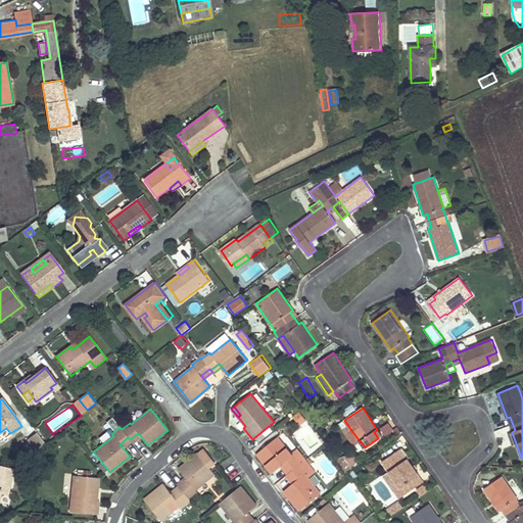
[(298,411),(293,416),(297,421),(303,416),(298,411)]
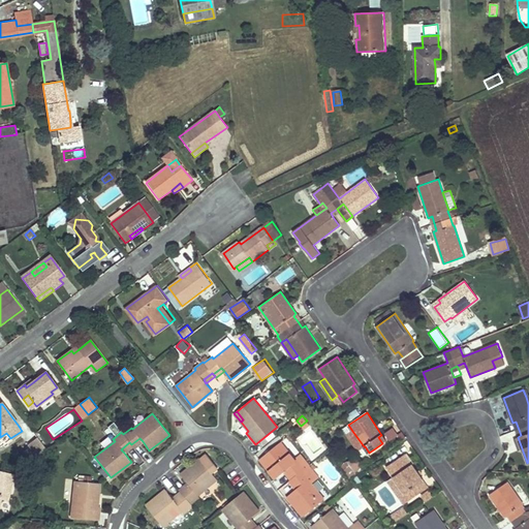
[(310,425),(307,421),(301,426),(304,430),(310,425)]
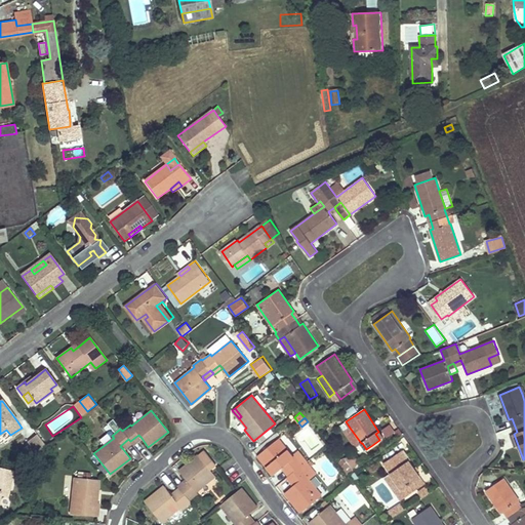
[(512,418),(509,419),(514,434),(517,432),(512,418)]
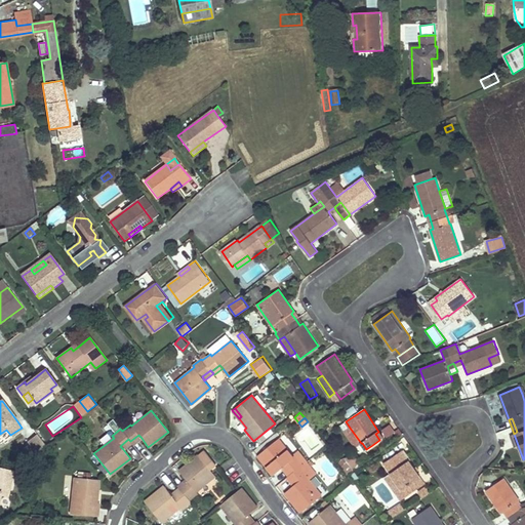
[(361,443),(350,428),(345,432),(355,447),(361,443)]
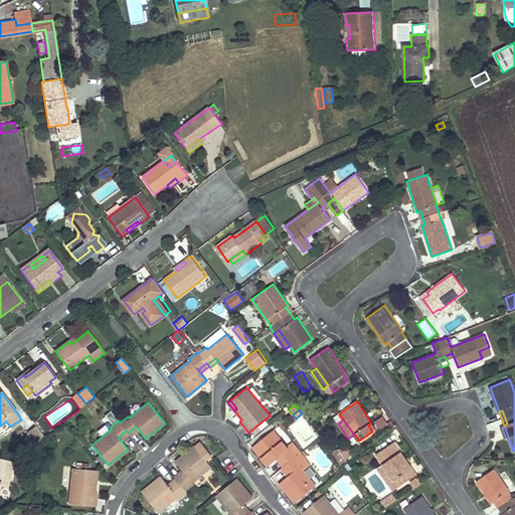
[(36,424),(25,434),(34,444),(45,435),(36,424)]
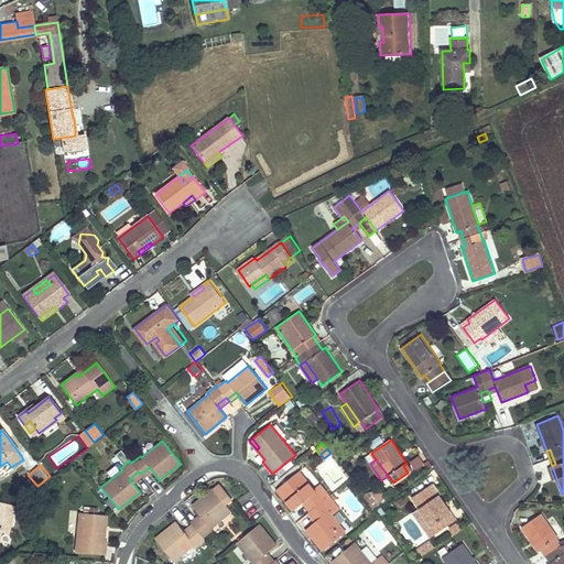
[(149,467),(140,474),(141,476),(143,478),(152,470),(149,467)]
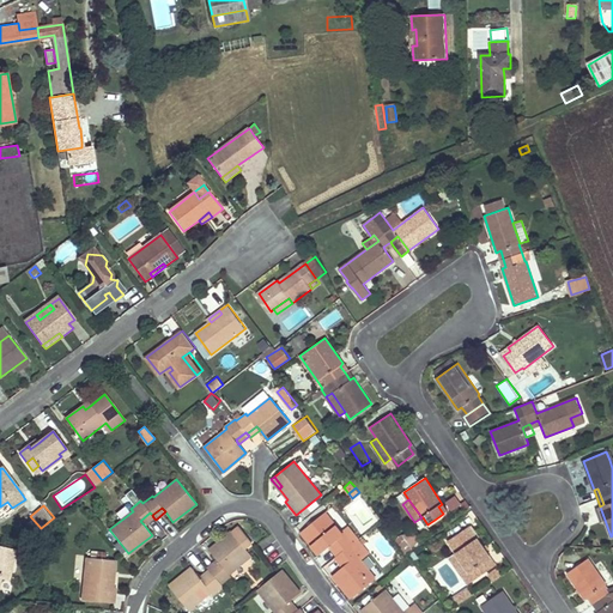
[(334,542),(341,552),(339,553),(347,563),(343,566),(333,575),(352,598),(376,578),(360,559),(357,556),(359,554),(351,544),(353,542),(346,533),(344,535),(340,532),(325,511),(301,532),(319,554),(329,546),(334,542)]
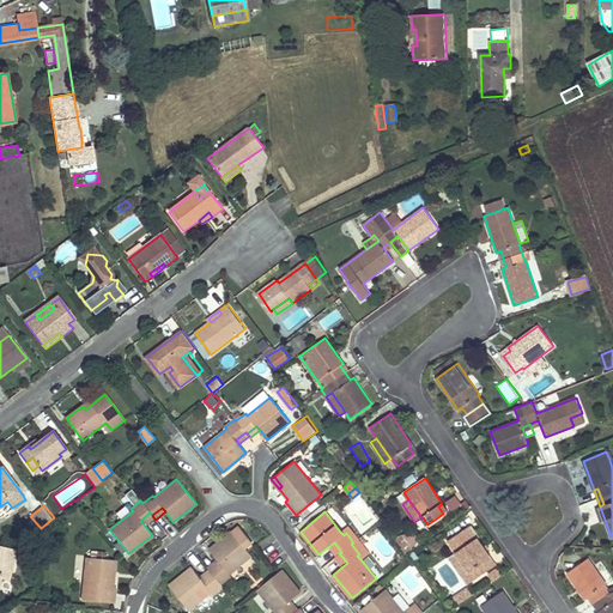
[(140,521),(144,525),(153,517),(152,515),(150,513),(140,521)]
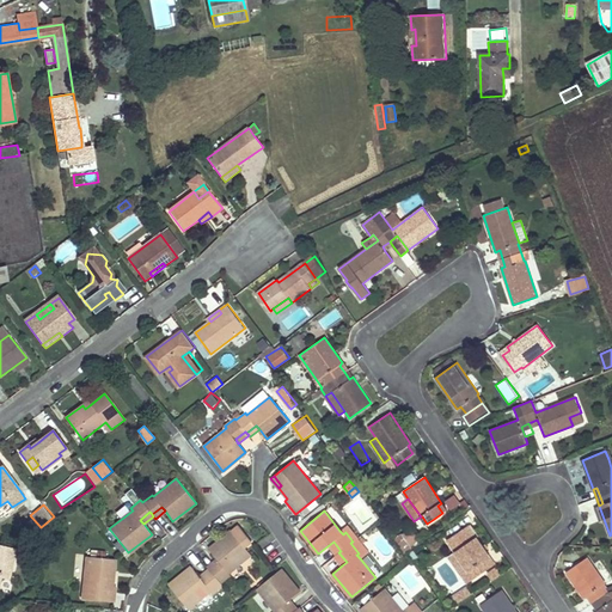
[(347,525),(340,531),(343,534),(346,532),(353,542),(356,539),(357,537),(347,525)]
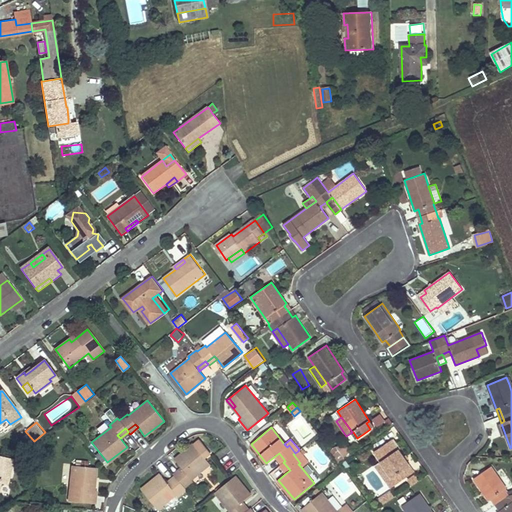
[(407,467),(410,465),(392,439),(374,451),(381,461),(392,477),(386,481),(390,488),(411,473),(407,467)]
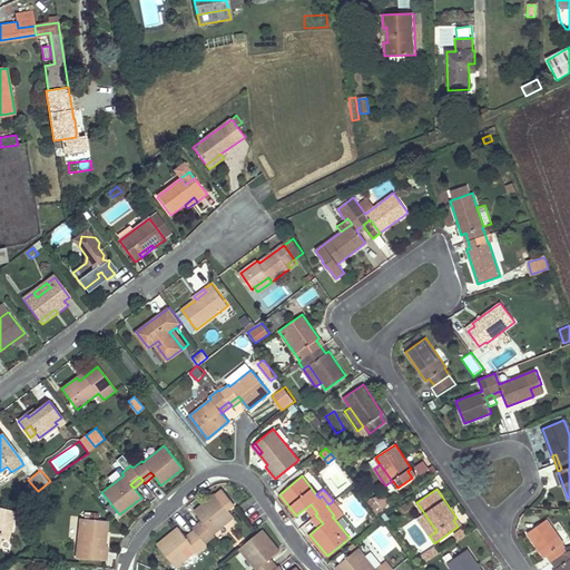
[(215,534),(213,533),(234,516),(216,493),(195,511),(202,520),(205,523),(196,531),(198,533),(189,540),(186,537),(178,528),(157,544),(176,567),(196,549),(198,552),(207,544),(206,542),(215,534)]
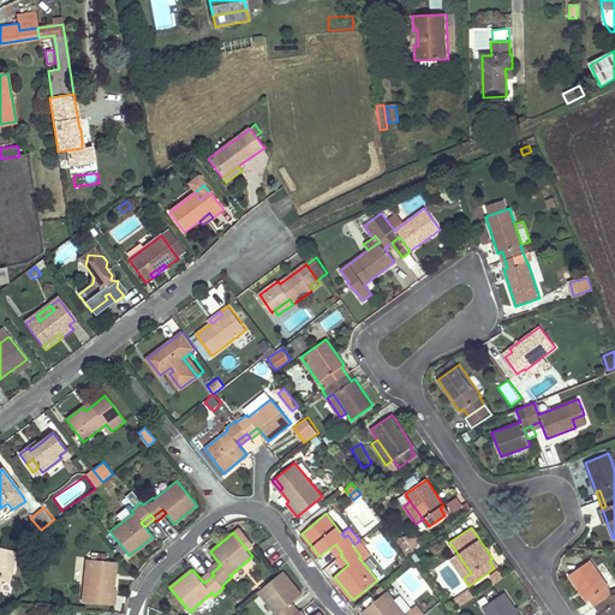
[(360,545),(358,542),(354,544),(352,545),(360,556),(358,557),(362,561),(369,555),(360,545)]
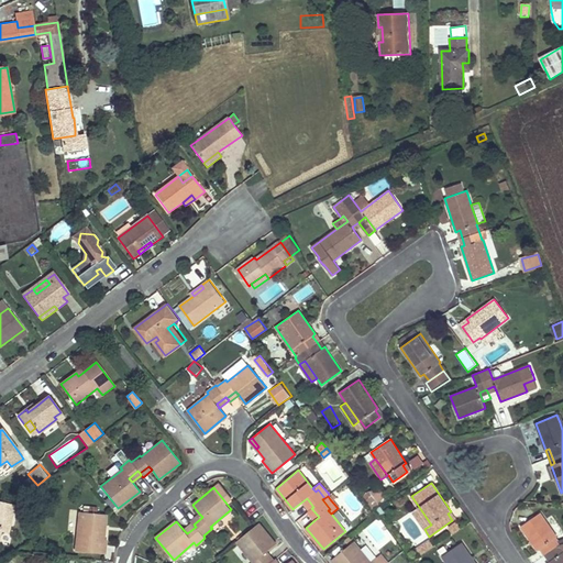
[(373,496),(366,500),(373,509),(379,505),(373,496)]
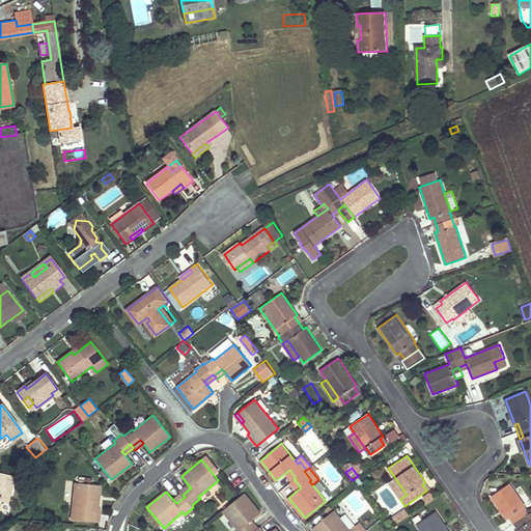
[(294,479),(296,478),(289,470),(285,473),(291,481),(294,479)]
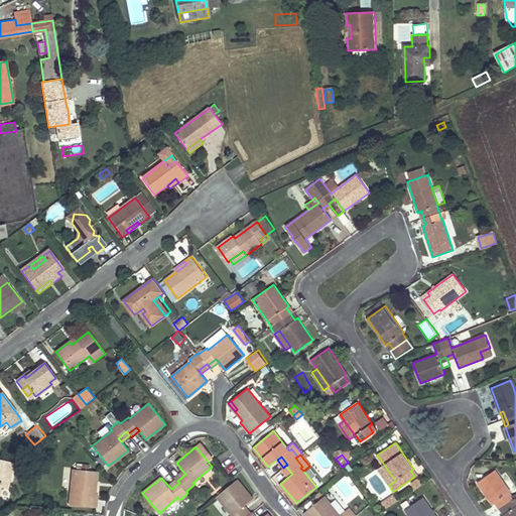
[(378,470),(389,485),(395,481),(384,465),(378,470)]
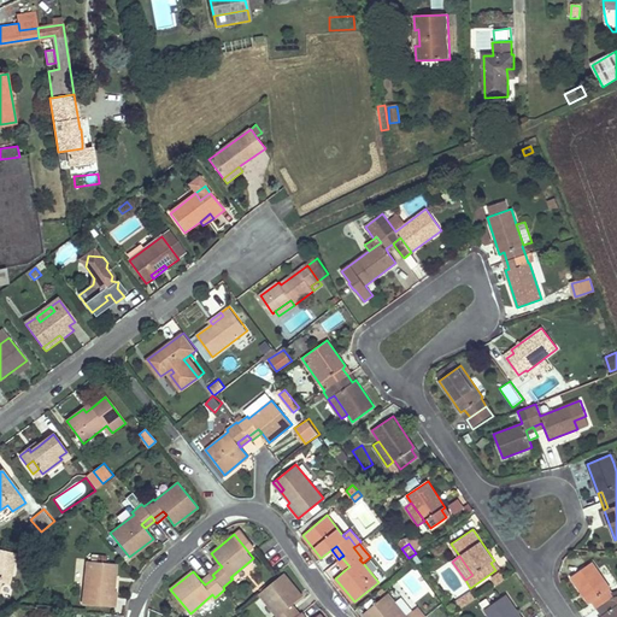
[(350,566),(341,557),(339,559),(338,560),(345,570),(350,566)]
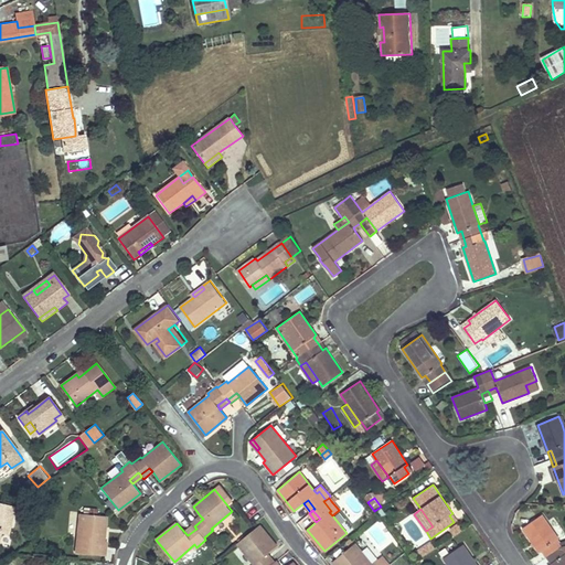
[(104,515),(80,513),(76,553),(105,555),(107,541),(104,541),(105,530),(102,530),(104,515)]
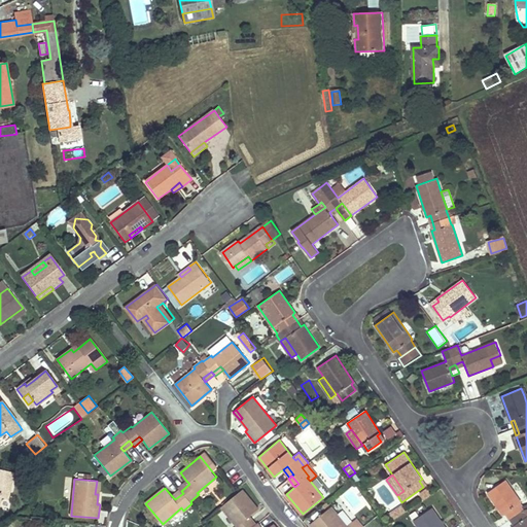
[(385,480),(376,487),(396,518),(407,511),(385,480)]
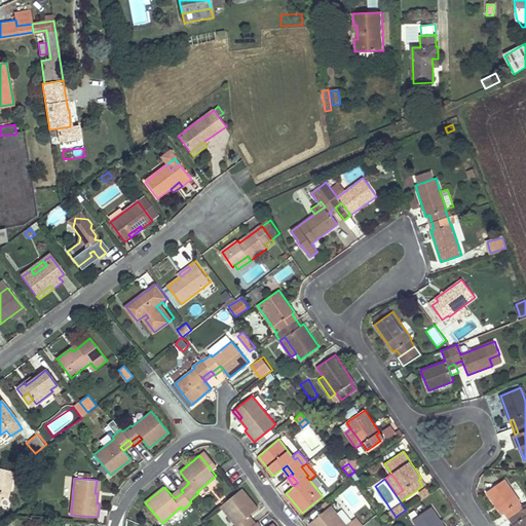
[(525,525),(525,512),(524,509),(521,505),(519,502),(520,501),(504,479),(486,491),(501,514),(504,512),(514,524),(511,525),(525,525)]
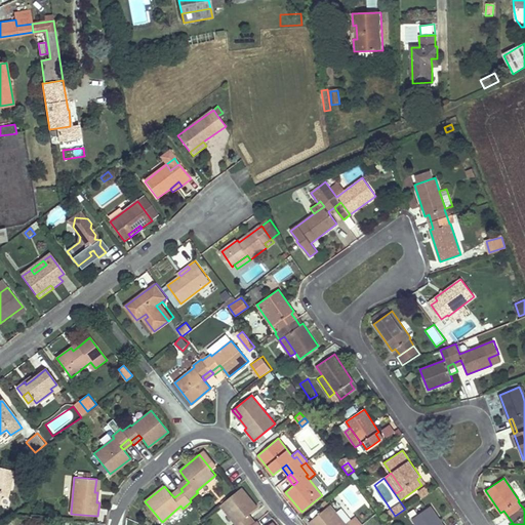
[(186,479),(178,486),(179,487),(180,489),(189,482),(186,479)]
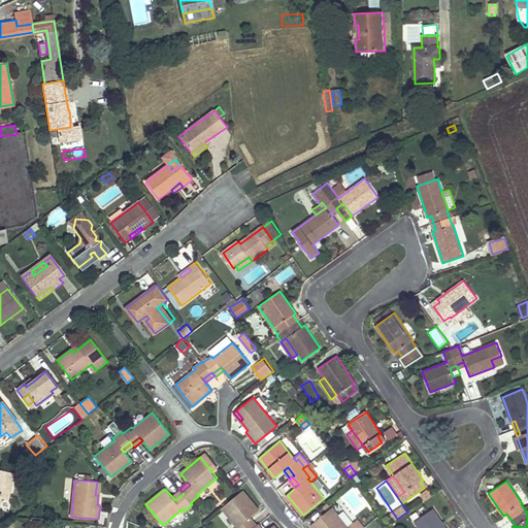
[(424,502),(433,495),(429,488),(419,495),(424,502)]
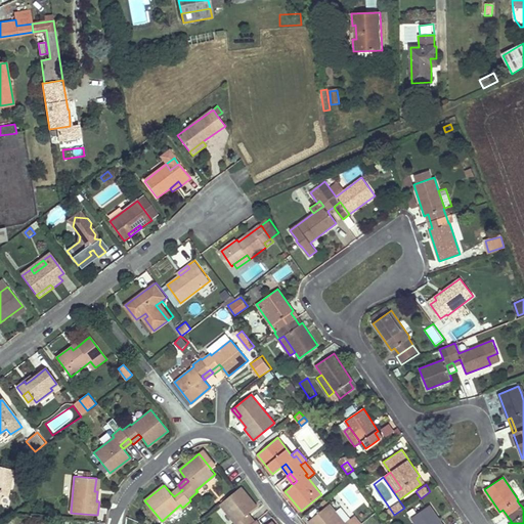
[(179,486),(171,493),(174,496),(182,490),(180,488),(179,486)]
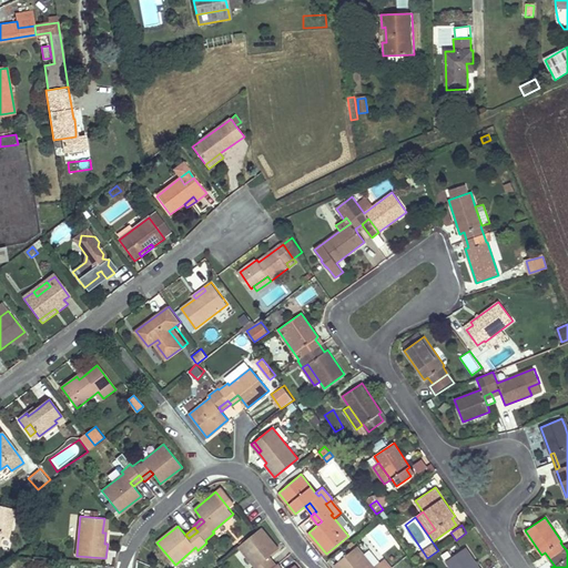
[(239,546),(255,567),(253,567),(297,567),(295,565),(290,567),(274,567),(272,567),(271,567),(264,559),(269,556),(277,549),(261,528),(239,546)]
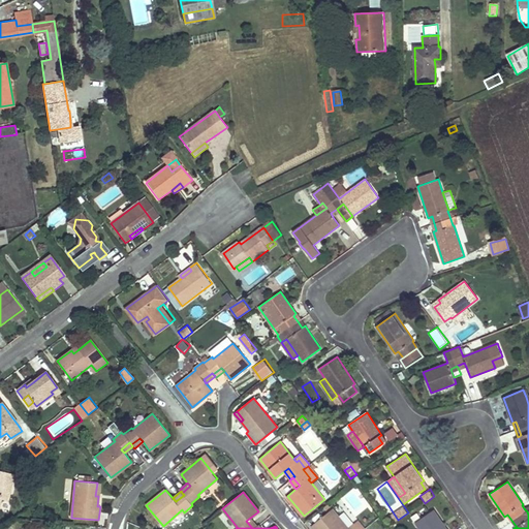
[(352,528),(351,527),(348,528),(333,508),(311,526),(313,528),(352,528)]
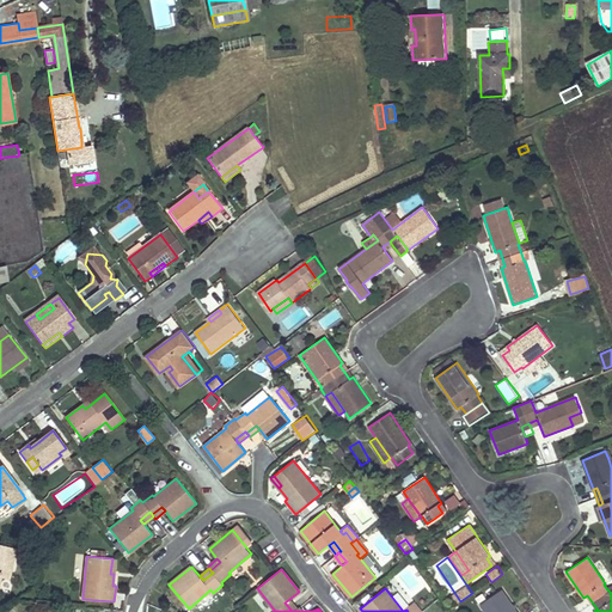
[(516,611),(501,589),(481,604),(485,611),(516,611)]
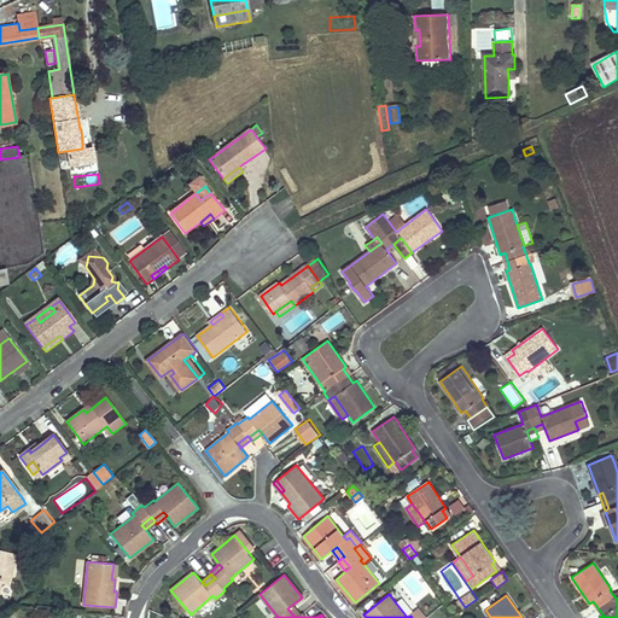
[(295,617),(296,617),(298,617),(301,616),(292,605),(287,608),(295,617)]
